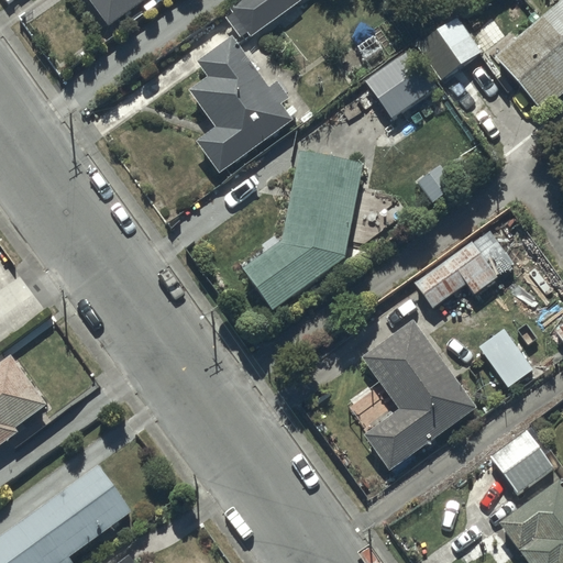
[(91,0),(111,26),(146,0),(91,0)]
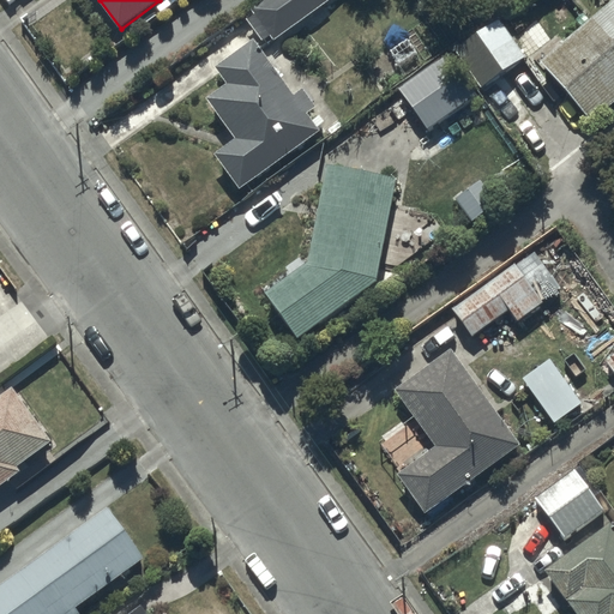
[(263,0),(251,8),(256,14),(248,20),(263,41),(271,36),(275,41),(330,1),(329,0),(263,0)]
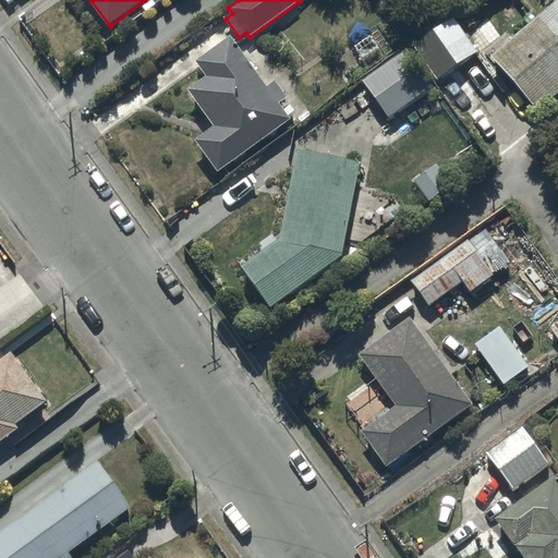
[(487,50),(538,109),(557,92),(557,0),(538,16),(536,14),(524,24),(526,26),(512,38),(508,33),(487,50)]
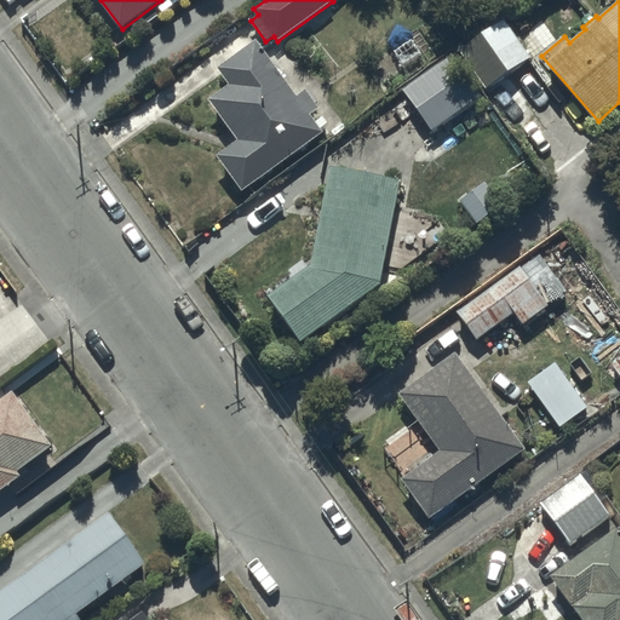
[(461,49),(488,86),(530,57),(504,19),(461,49)]
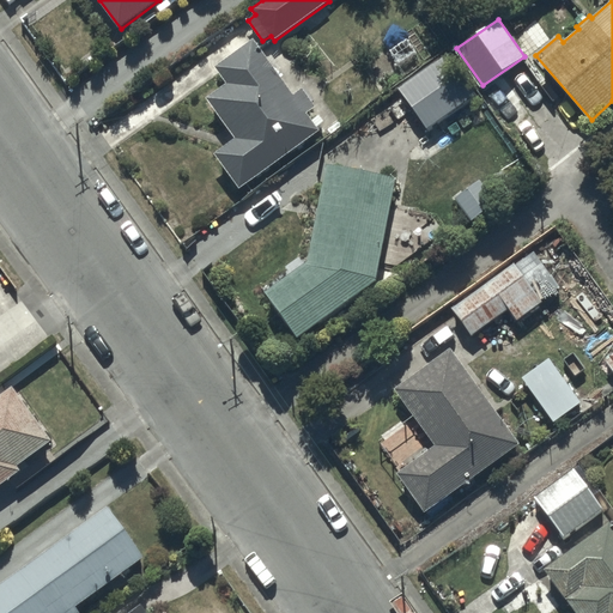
[(295,95),(254,40),(217,67),(228,83),(207,98),(237,138),(216,153),(241,188),(321,129),(308,111),(316,105),(304,89),(295,95)]
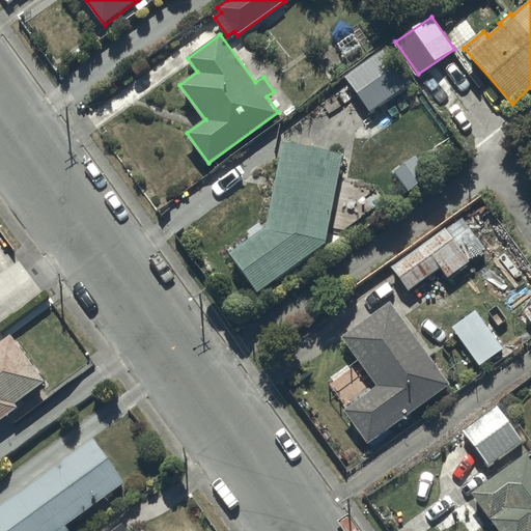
[(389,46),(345,75),(369,111),(413,82),(389,46)]
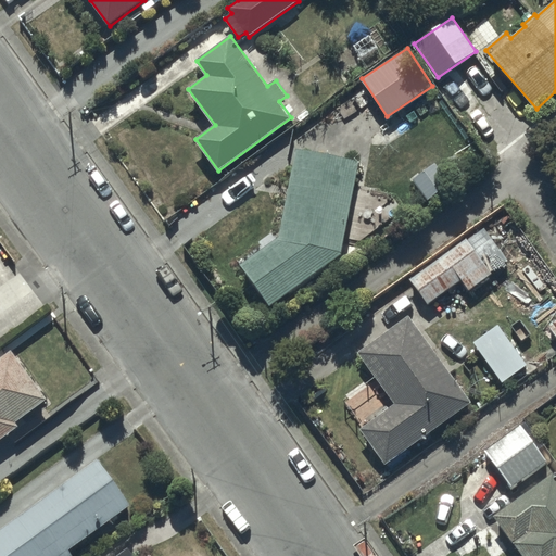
[(242,265),(272,306),(339,260),(341,252),(359,163),(297,150),(278,240),(242,265)]
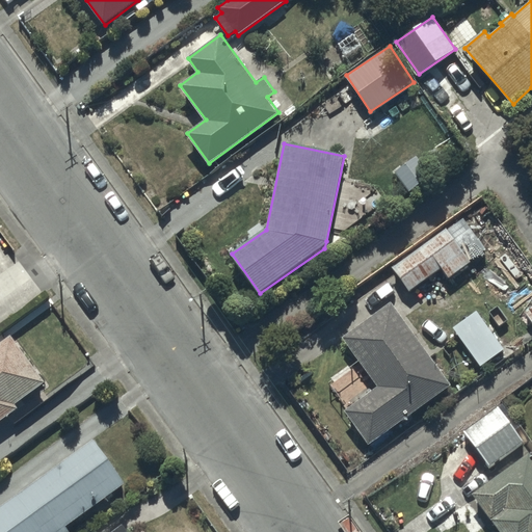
[(417,157),(396,171),(410,191),(431,177),(417,157)]
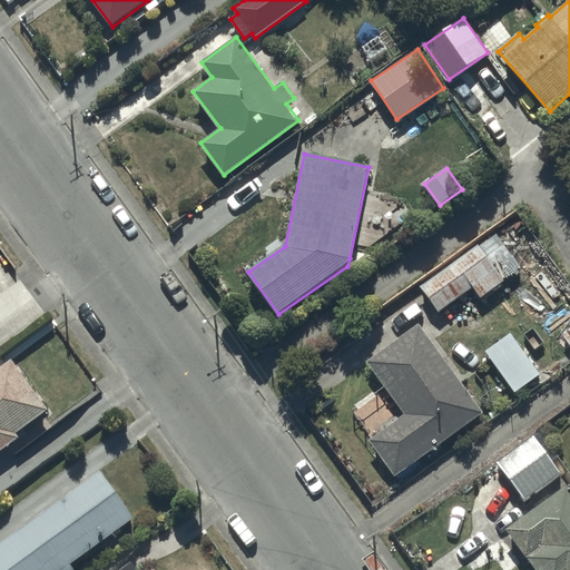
[(478,244),(420,286),(440,312),(472,287),(482,298),(521,268),(495,236),(481,247),(478,244)]
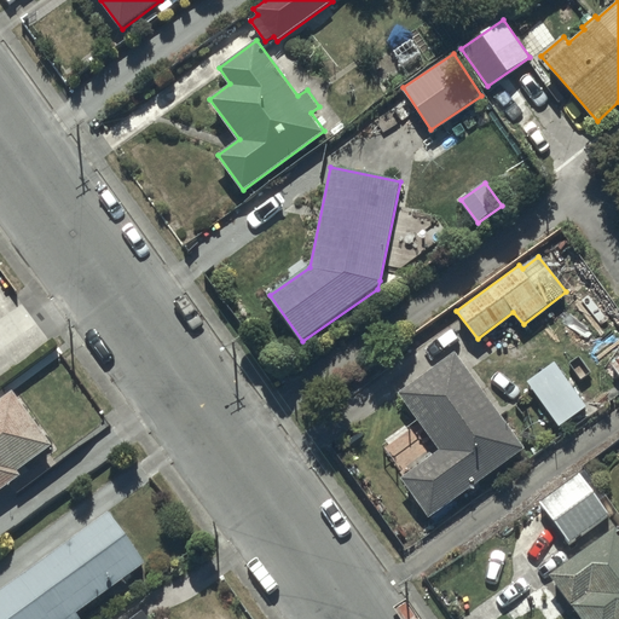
[(525,449),(456,352),(400,393),(440,450),(428,458),(411,435),(395,447),(414,473),(403,480),(429,516),(525,449)]
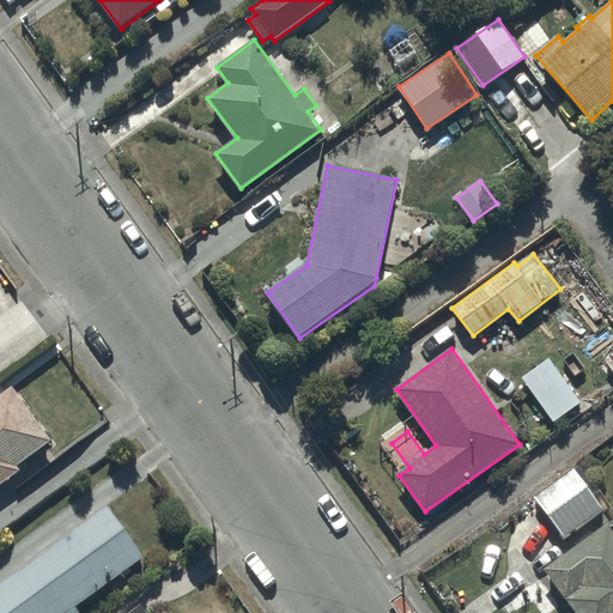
[(550,358),(522,378),(552,422),(581,402),(550,358)]
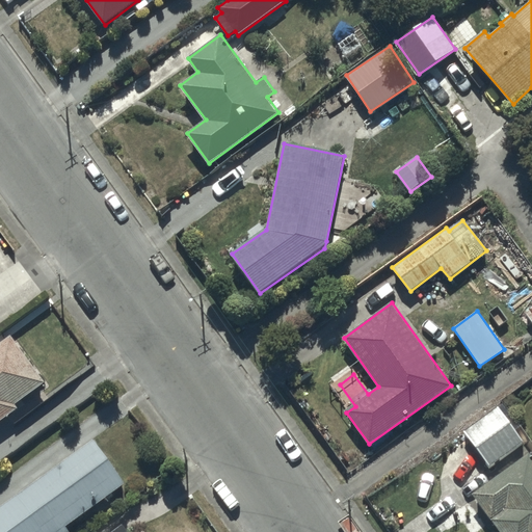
[(11,335),(0,343),(0,421),(19,408),(16,403),(45,381),(11,335)]
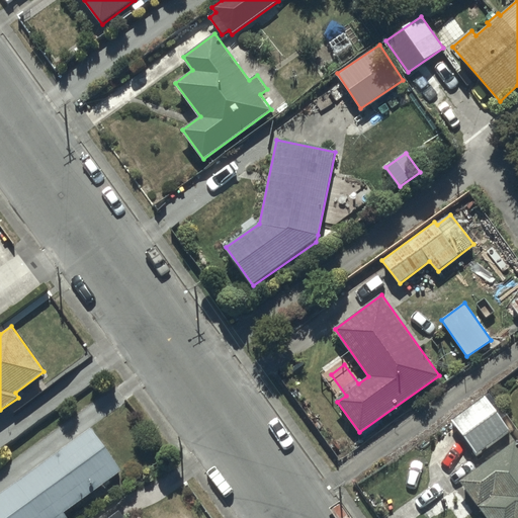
[(485,397),(453,419),(477,454),(497,440),(502,446),(513,438),(508,431),(509,430),(485,397)]
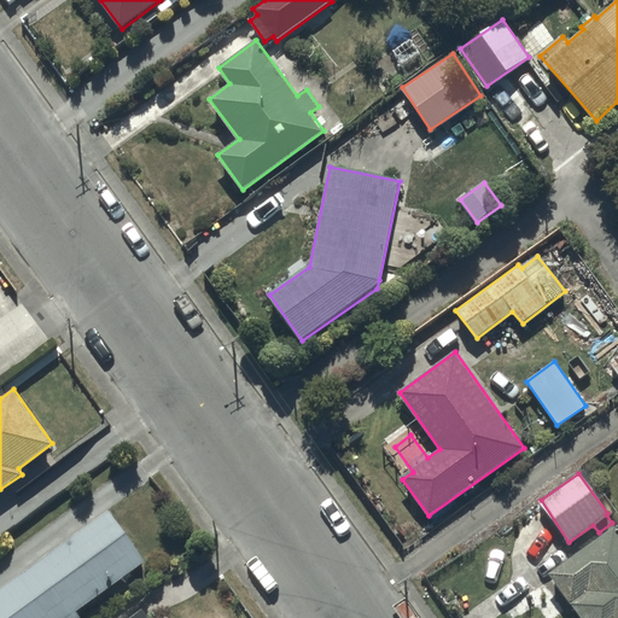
[(109,512),(0,588),(0,617),(81,617),(76,611),(145,561),(109,512)]
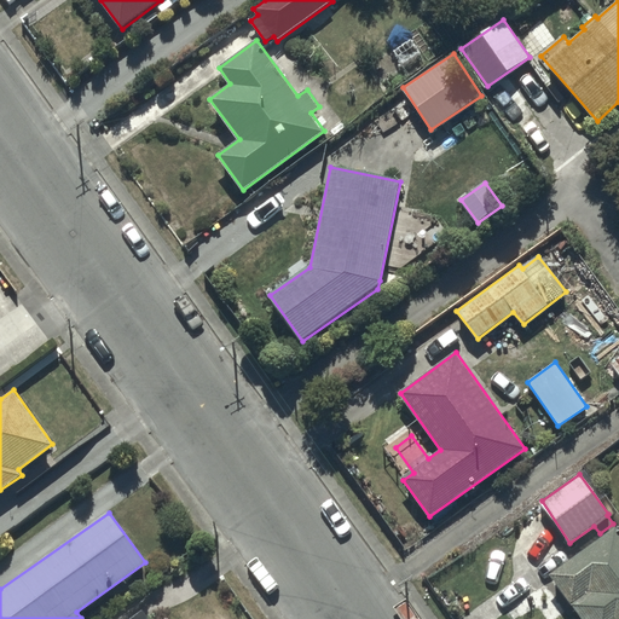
[(618,618),(618,530),(617,527),(551,574),(582,618),(618,618)]
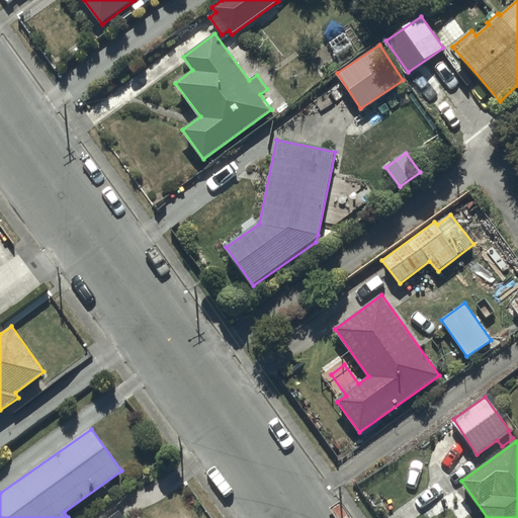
All buildings are outlined.
